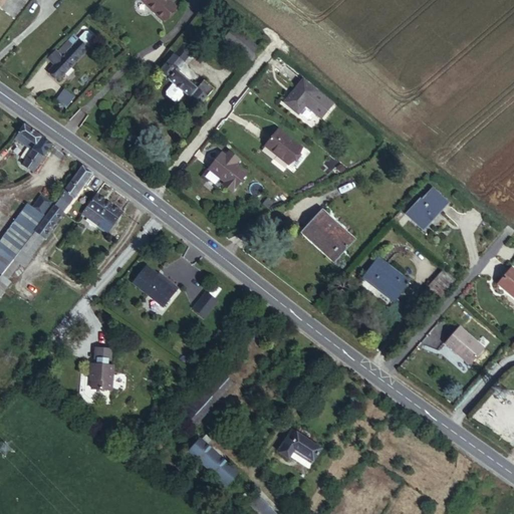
[(162,0),(135,0),(158,22),(171,8),(162,0)]
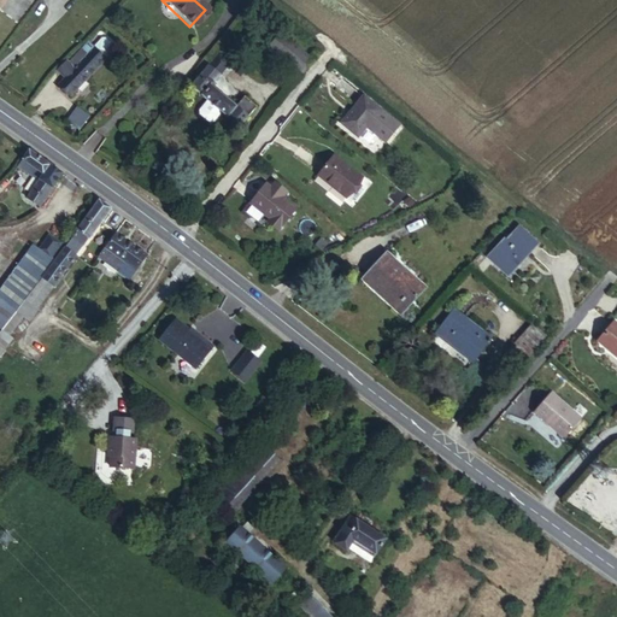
[(300,74),(311,60),(280,35),(280,36),(268,27),(259,37),(270,46),(269,47),(300,74)]
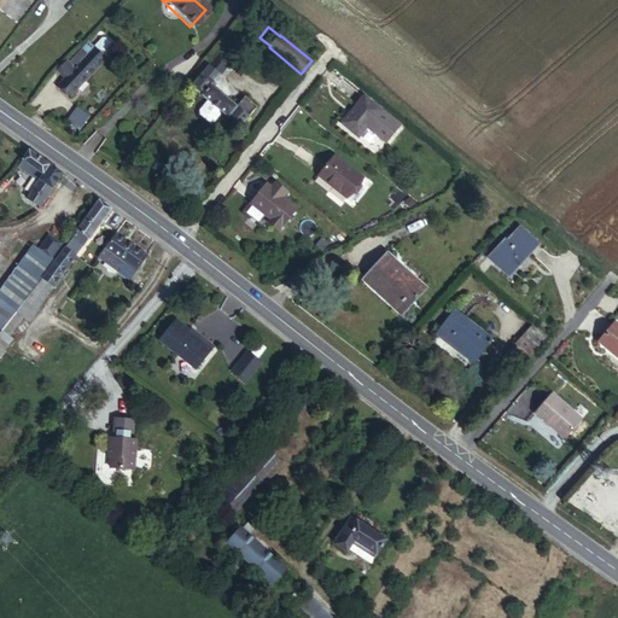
[(76,64),(71,69),(64,63),(56,71),(63,79),(56,87),(62,94),(65,92),(68,95),(70,92),(73,94),(104,60),(101,59),(110,50),(109,46),(103,40),(98,40),(85,56),(81,53),(74,62),(76,64)]
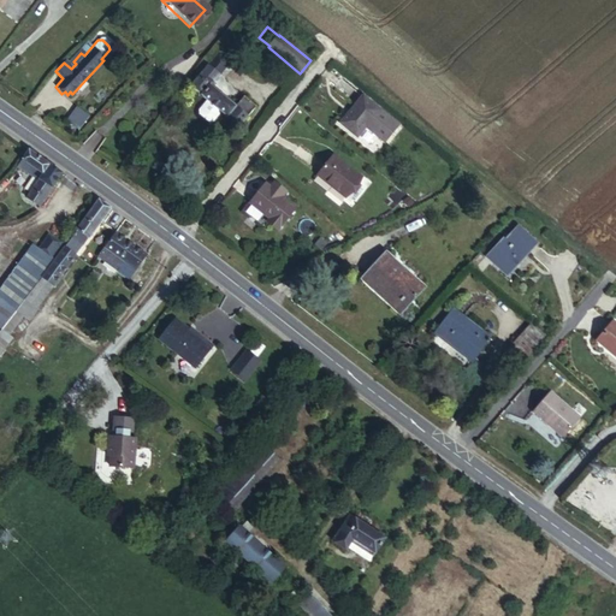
[(217,53),(206,66),(217,75),(227,61),(217,53)]
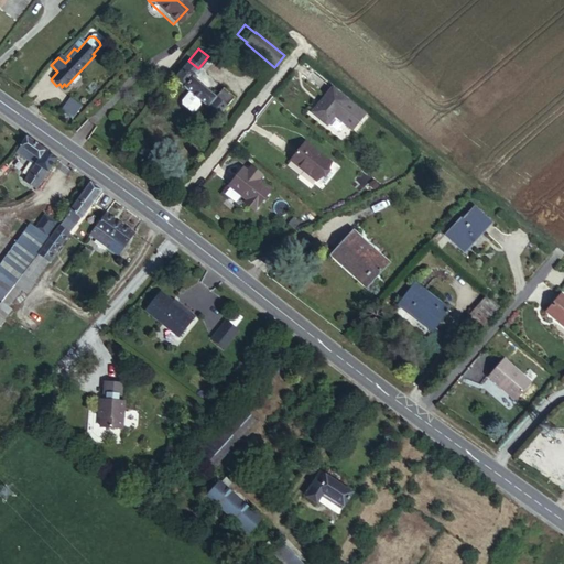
[(198,68),(188,61),(172,80),(186,93),(180,101),(180,105),(188,112),(192,111),(199,102),(216,116),(231,97),(220,88),(214,96),(191,77),(198,68)]
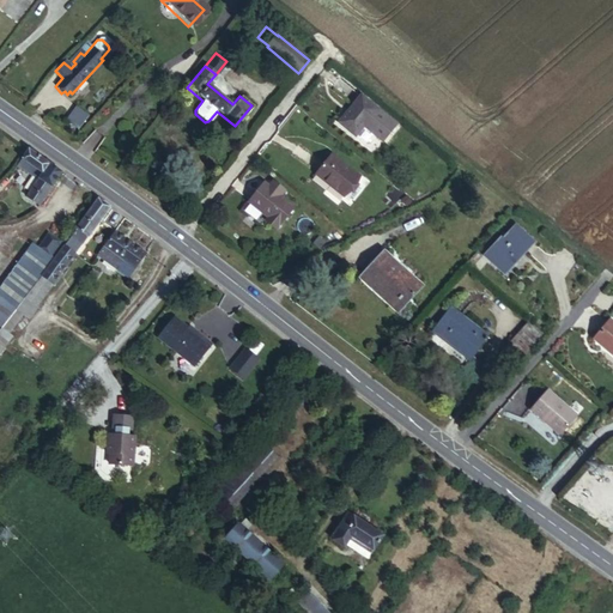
[(392,125),(357,95),(335,121),(352,135),(360,125),(378,140),(392,125)]
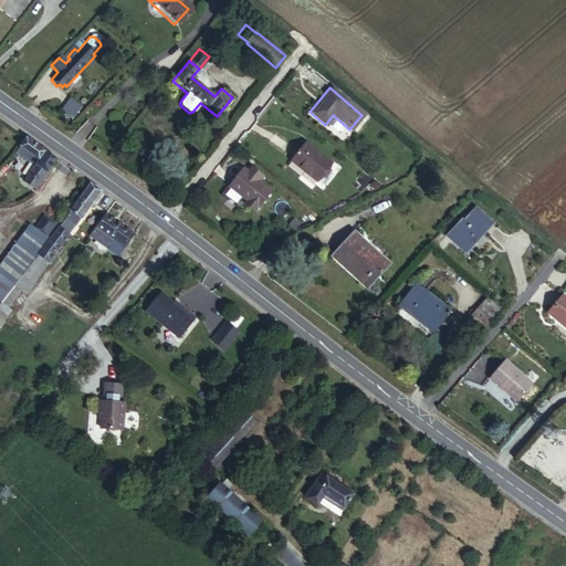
[(75,119),(84,106),(72,97),(62,112),(75,119)]
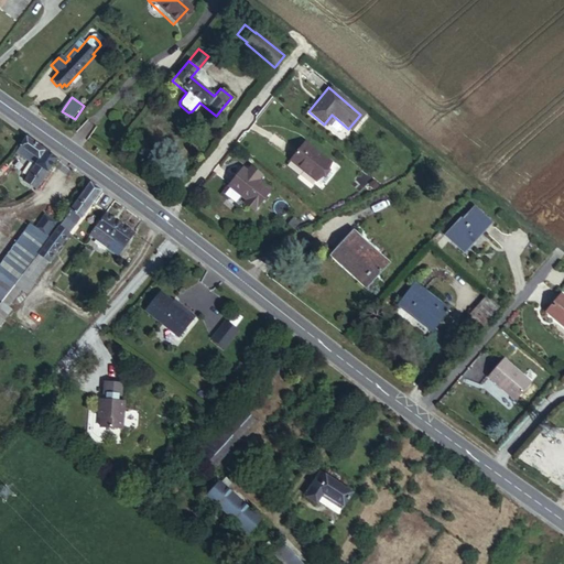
[(30,137),(18,152),(36,166),(24,183),(36,192),(62,160),(30,137)]
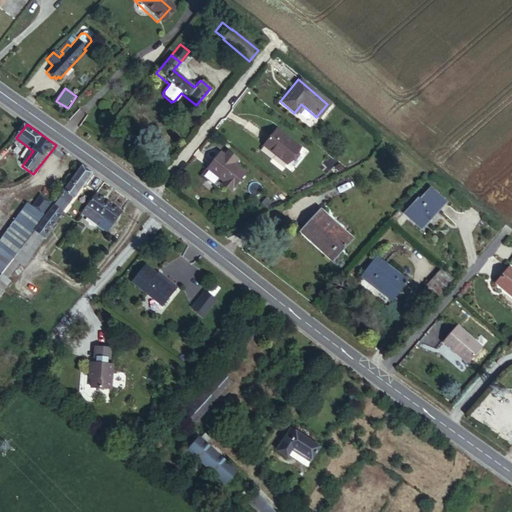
[(298,148),(275,128),(261,144),(285,164),(298,148)]
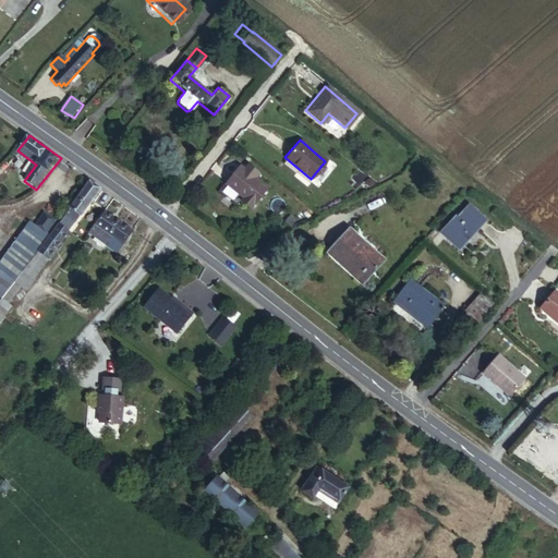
[(241,168),(237,164),(222,181),(240,195),(238,198),(247,207),(265,187),(252,176),(255,172),(244,164),(241,168)]
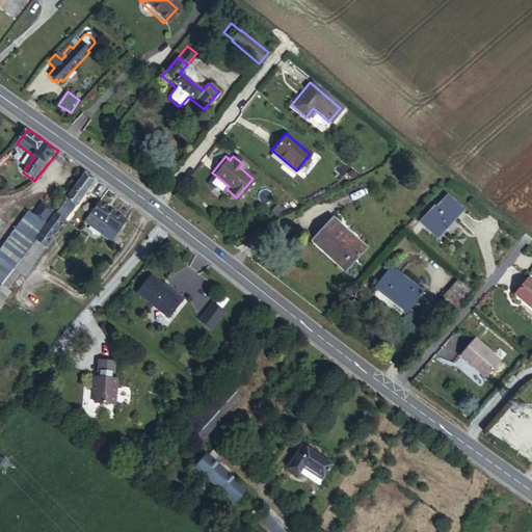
[(99,181),(89,174),(64,205),(74,212),(99,181)]
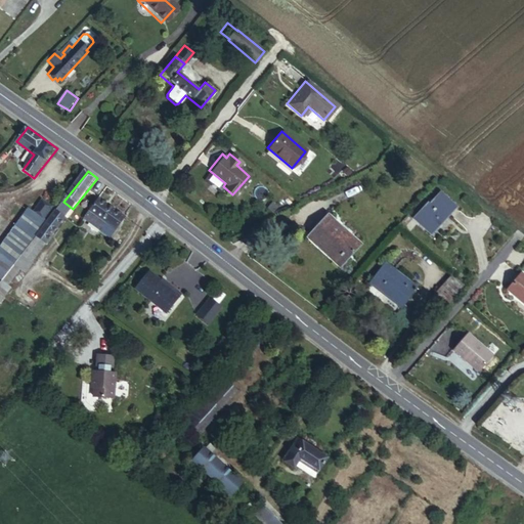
[(426,206),(411,221),(429,236),(453,209),(438,195),(428,207),(426,206)]
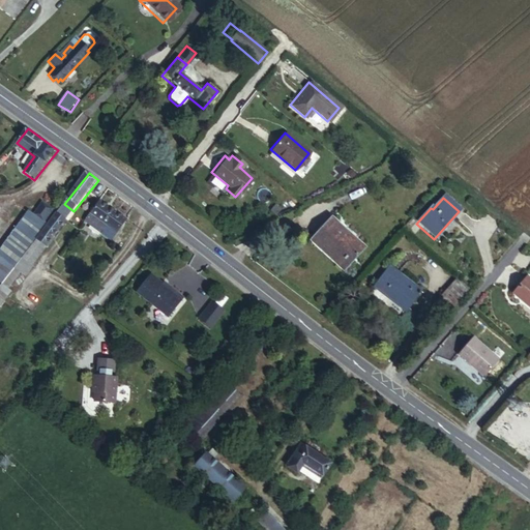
[(119,212),(102,200),(87,221),(105,233),(119,212)]
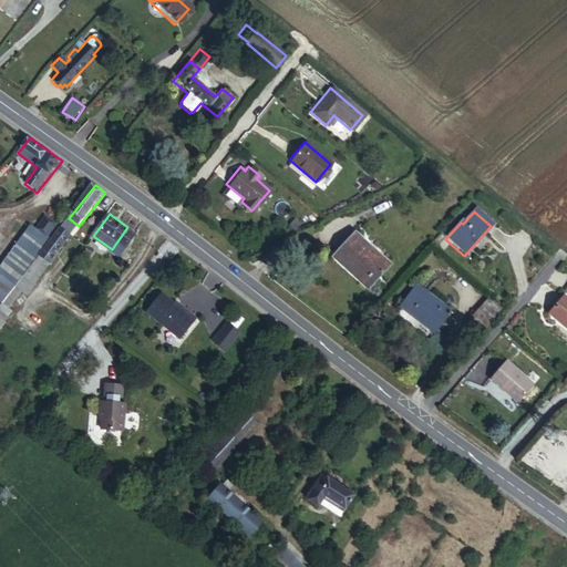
[(33,223),(11,251),(30,266),(47,244),(49,245),(54,237),(50,234),(58,224),(49,217),(42,225),(38,222),(33,223)]
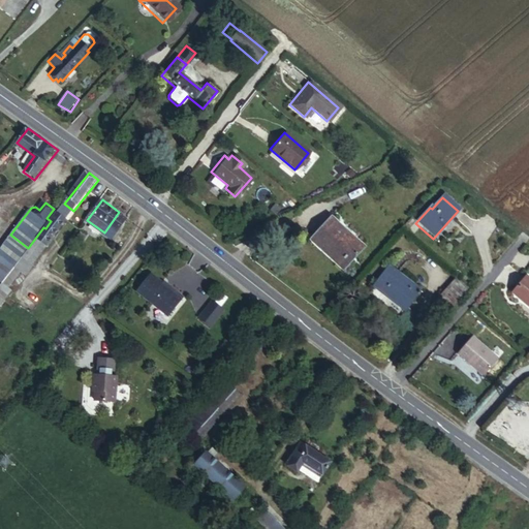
[(64,204),(59,211),(68,218),(73,211),(64,204)]
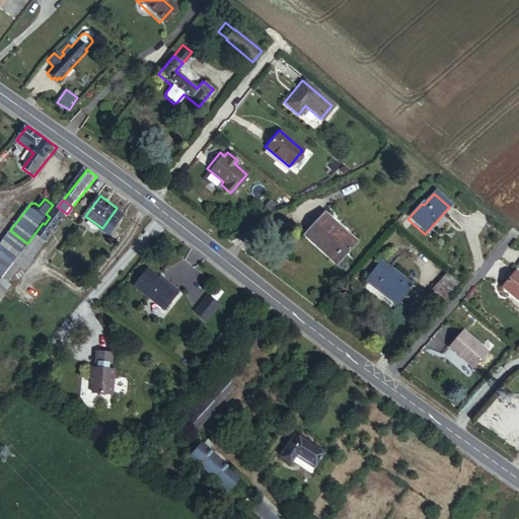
[(27,244),(38,252),(66,215),(58,208),(50,217),(45,224),(43,223),(27,243),(27,244)]
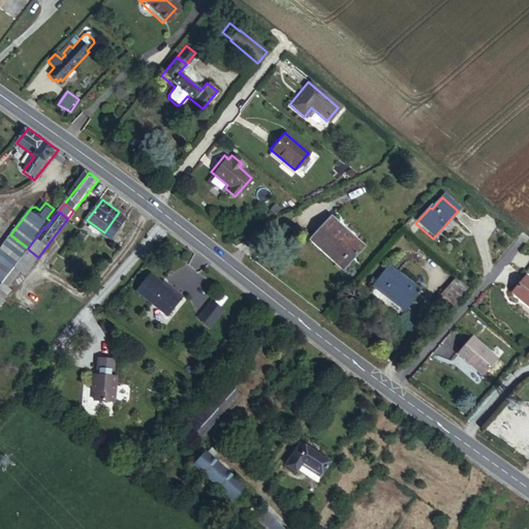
[(129,219),(119,212),(104,232),(114,240),(129,219)]
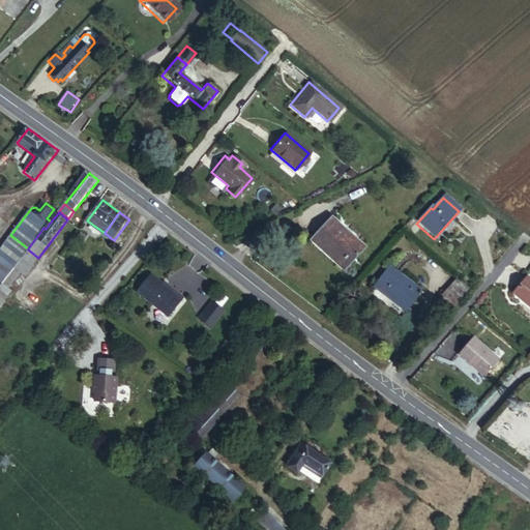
[(334,212),(317,234),(344,258),(352,248),(357,253),(367,240),(334,212)]
